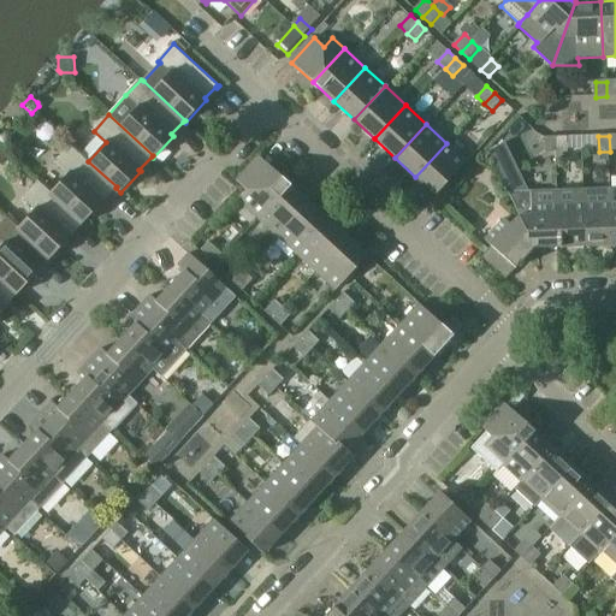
[(558,153),(557,138),(546,138),(548,154),(558,153)]
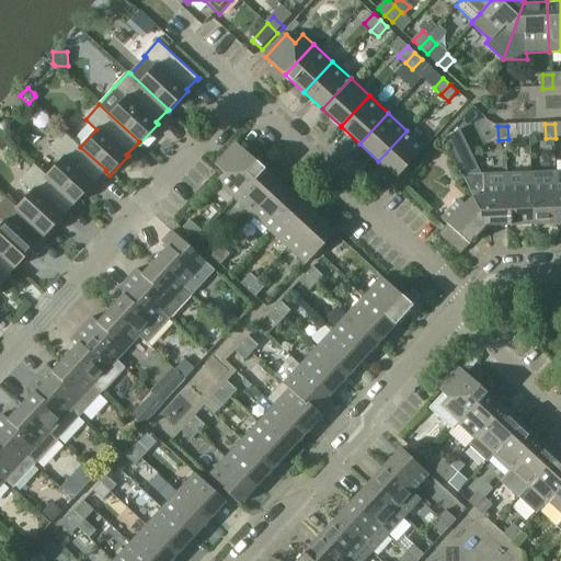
[(507,126),(508,139),(517,139),(517,126),(507,126)]
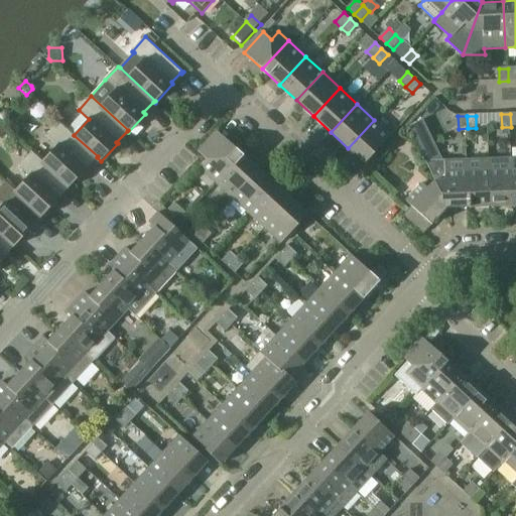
[(374,120),(348,148),(366,164),(392,136),(374,120)]
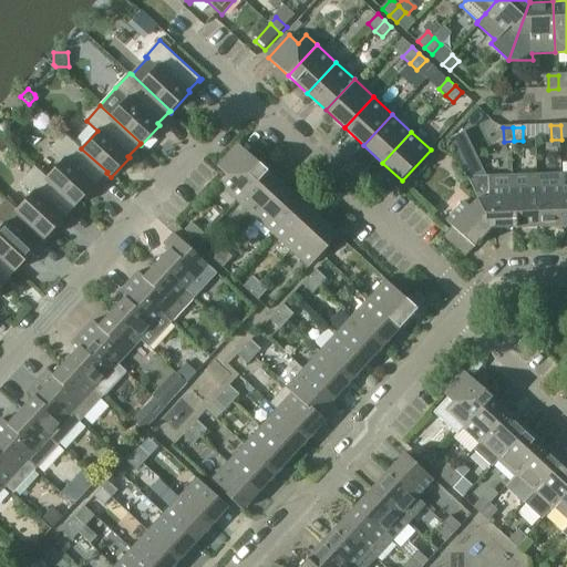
[(462,132),(449,138),(456,154),(470,147),(462,132)]
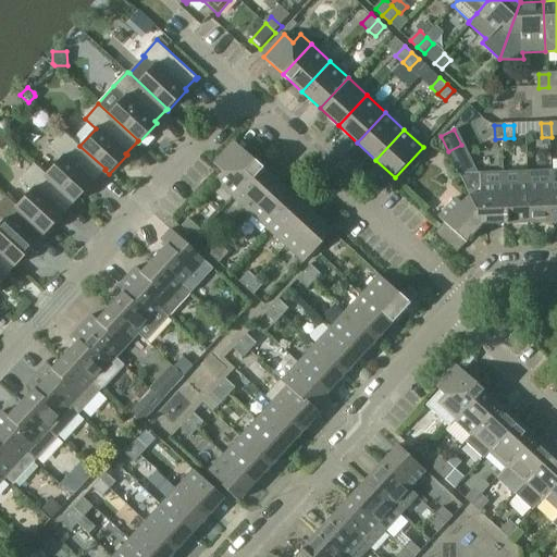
[(76,200),(74,201),(76,203),(94,184),(93,182),(104,170),(106,169),(79,146),(64,133),(51,147),(63,158),(47,174),(76,200)]
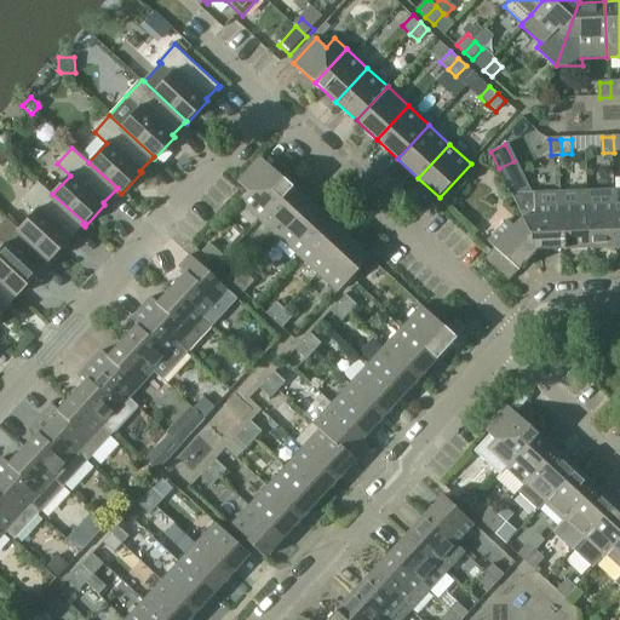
[(262,222),(293,188),(262,159),(240,183),(251,193),(241,204),(262,222)]
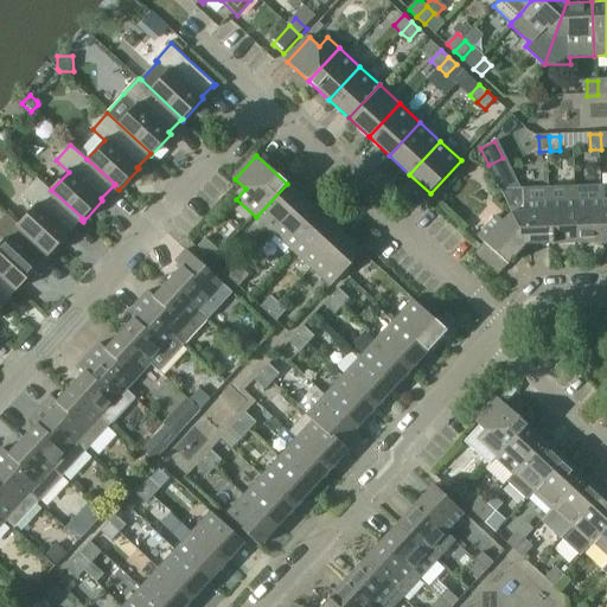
[(50,253),(49,254),(51,256),(70,235),(69,232),(81,219),(83,218),(51,190),(39,179),(24,195),(37,206),(20,224),(20,225),(50,253)]
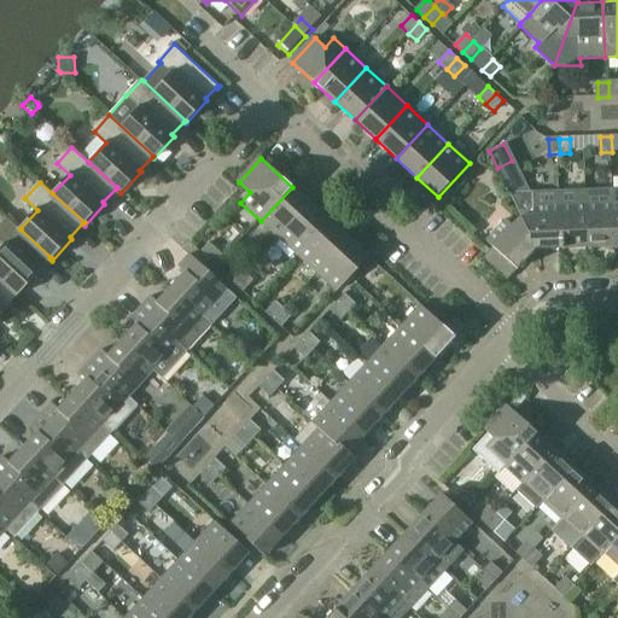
[(280,238),(312,204),(292,187),(261,221),(280,238)]
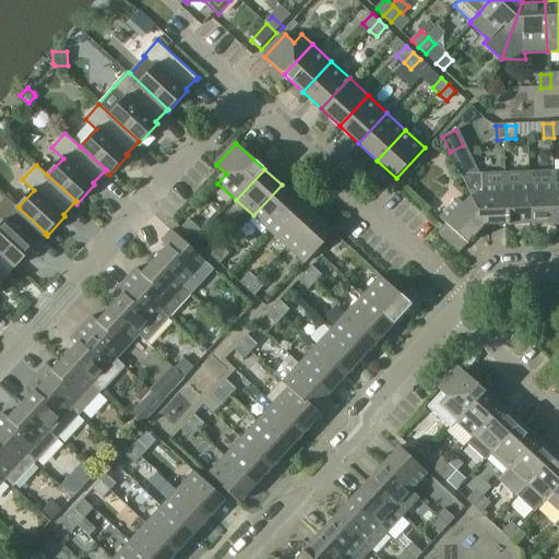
[(532,175),(534,225),(557,224),(555,174),(532,175)]
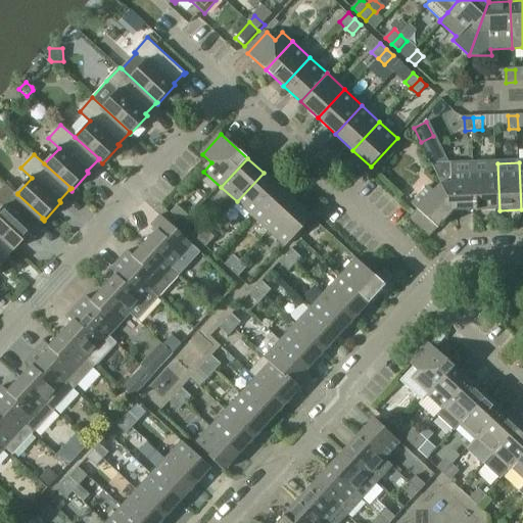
[(475,164),(477,211),(500,210),(497,163),(475,164)]
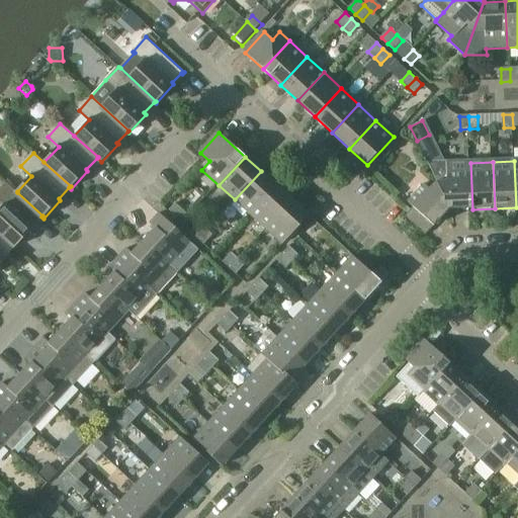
[(472,209),(470,163),(429,164),(438,182),(451,210),(472,209)]
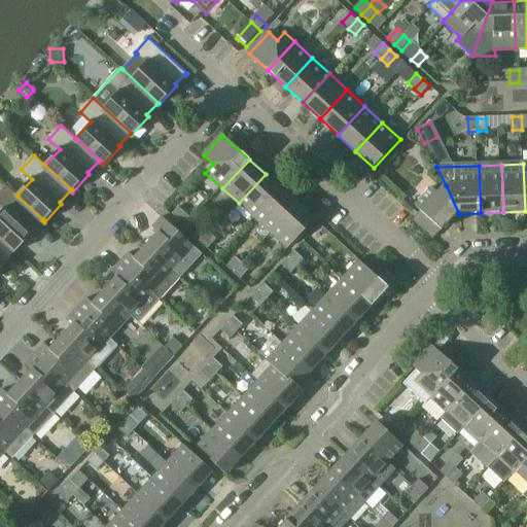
[(255,218),(282,189),(266,174),(239,203),(255,218)]
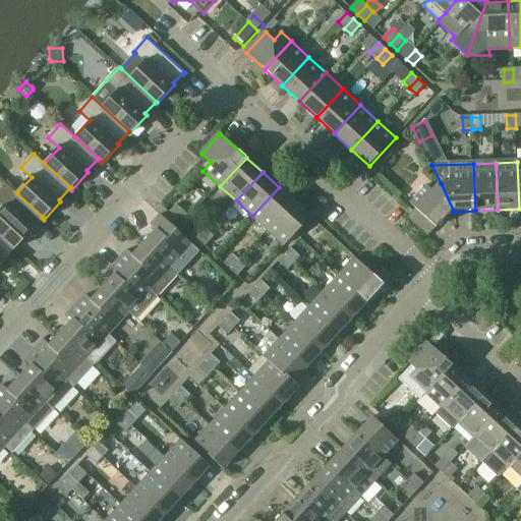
[(0,232),(15,246),(15,247),(16,249),(34,231),(32,229),(42,218),(43,217),(17,193),(17,192),(6,182),(0,188),(0,203),(4,207),(0,210),(0,232)]
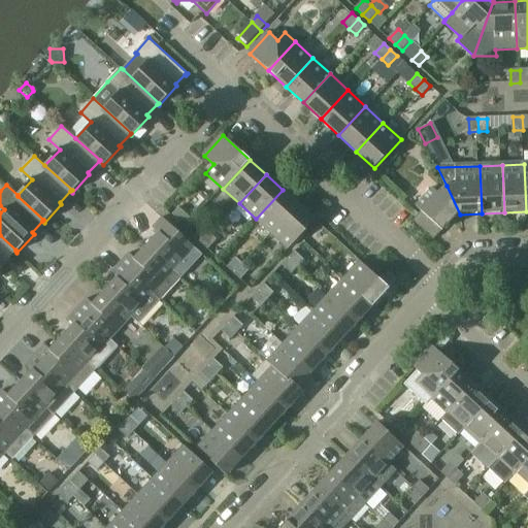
[(432,188),(416,206),(422,211),(414,220),(434,240),(459,215),(460,215),(447,186),(438,194),(432,188)]
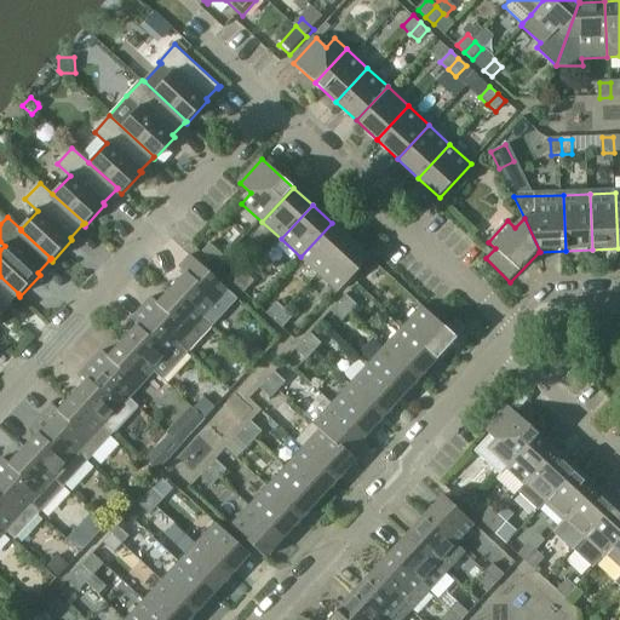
[(320,275),(351,241),(332,223),(300,257),(320,275)]
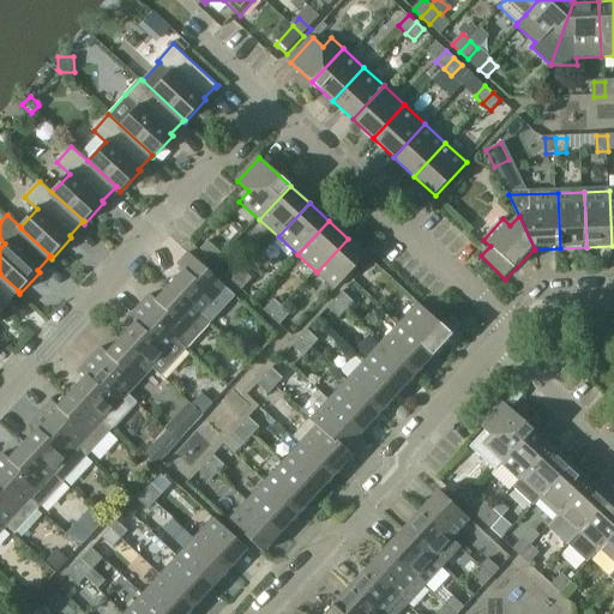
[(336,290),(367,257),(348,239),(317,272),(336,290)]
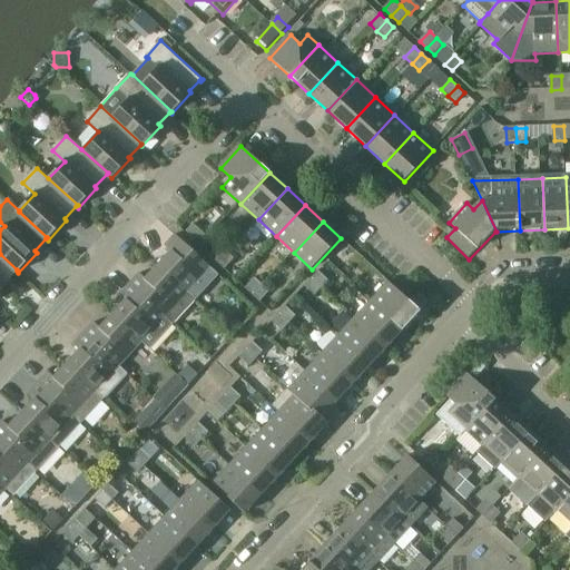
[(192,224),(185,232),(198,244),(205,236),(192,224)]
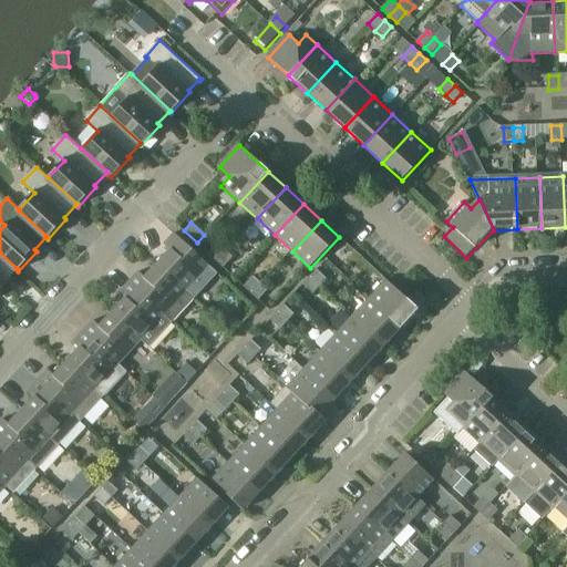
[(210,266),(175,234),(164,245),(171,250),(158,264),(187,290),(210,266)]
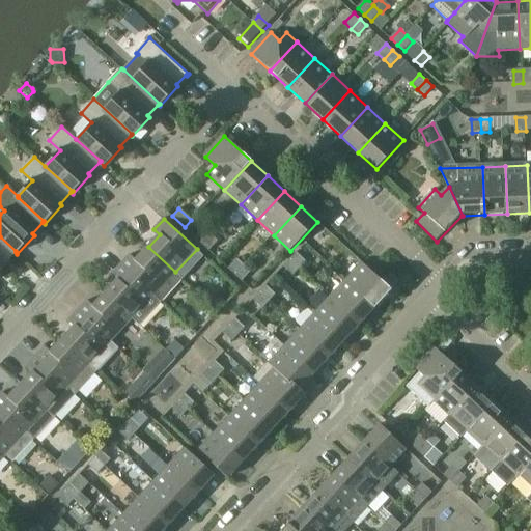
[(203,245),(212,235),(205,228),(196,238),(203,245)]
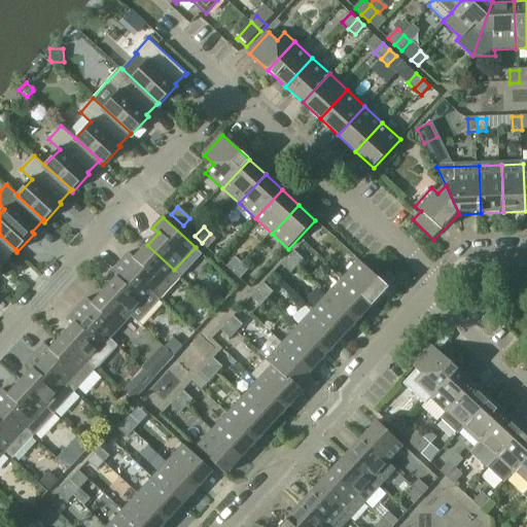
[(210,234),(202,243),(209,249),(217,240),(210,234)]
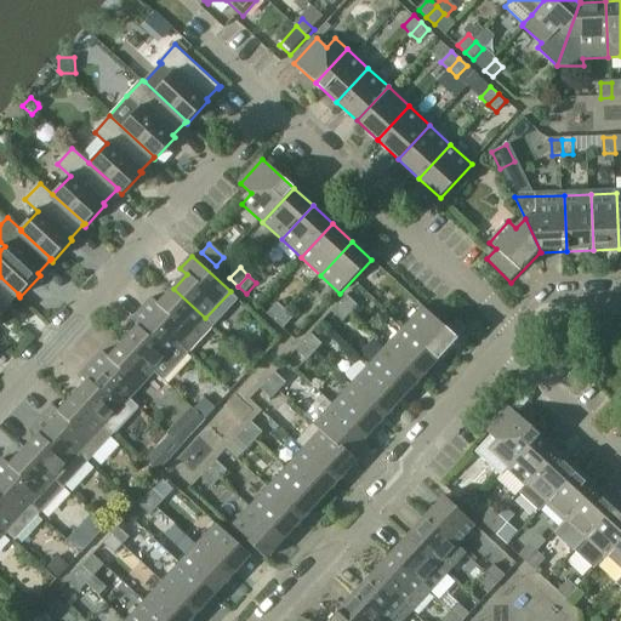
[(0,317),(7,311),(5,308),(18,295),(18,294),(0,277),(0,317)]
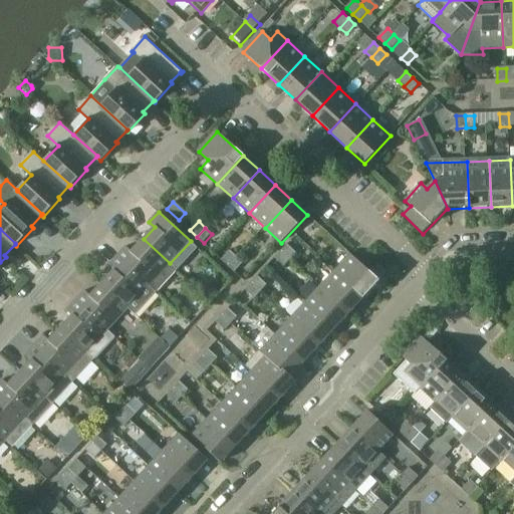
[(117,256),(158,292),(178,270),(170,263),(144,239),(132,251),(126,247),(117,256)]
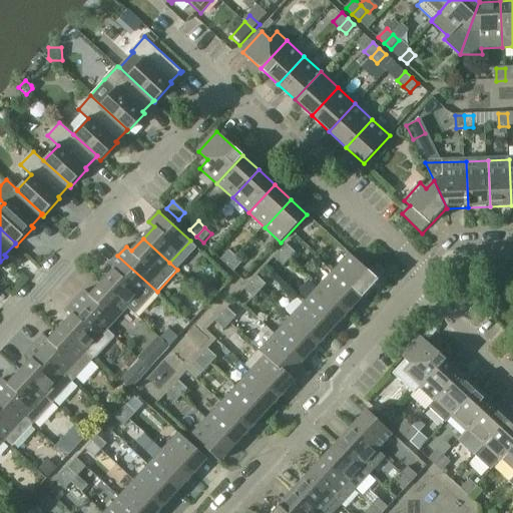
[(281,250),(291,260),(297,252),(288,244),(281,250)]
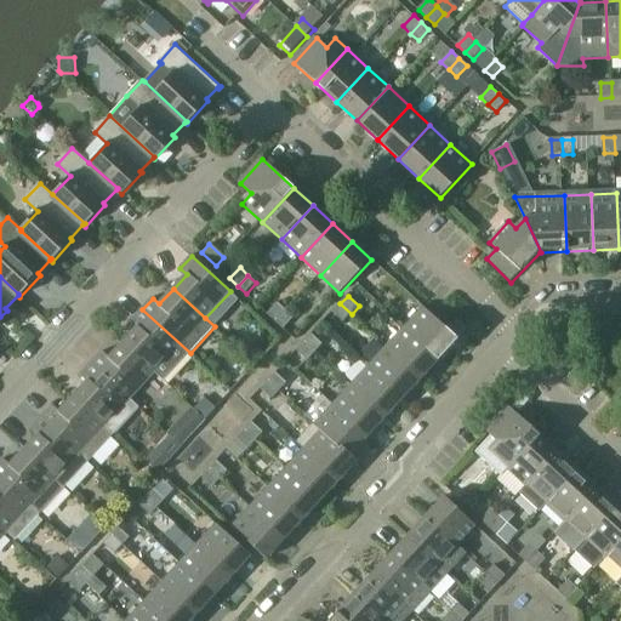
[(277,322),(286,311),(279,303),(268,314),(277,322)]
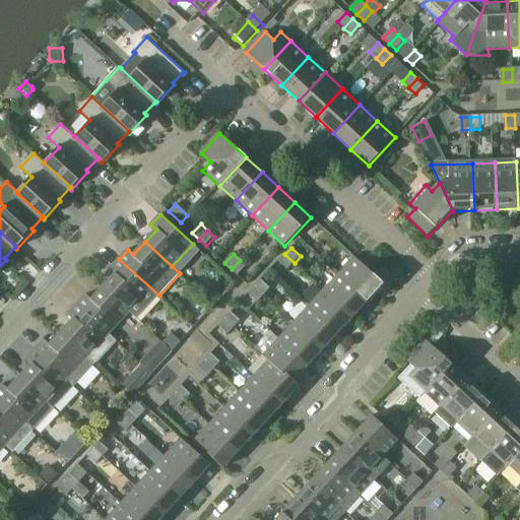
[(295,263),(284,254),(278,261),(287,270),(295,263)]
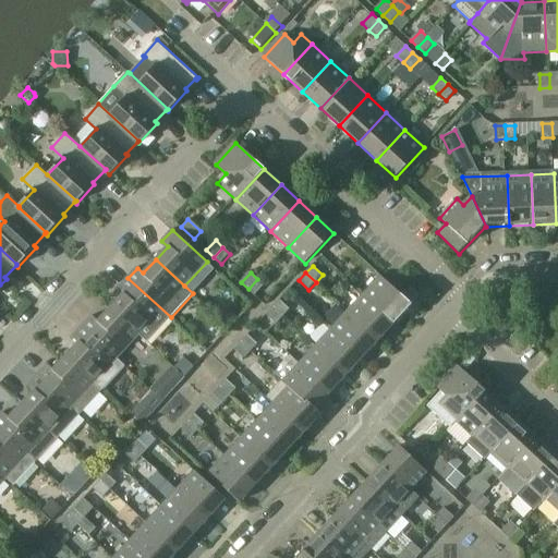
[(364,294),(396,322),(420,294),(411,287),(402,296),(380,276),(364,294)]
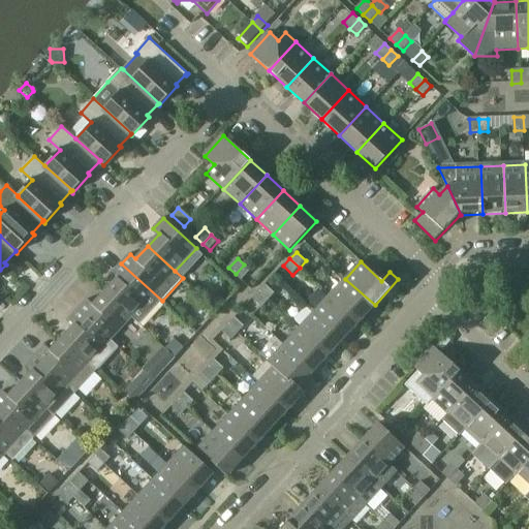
[(105,290),(133,316),(142,323),(162,301),(121,263),(112,274),(117,279),(105,290)]
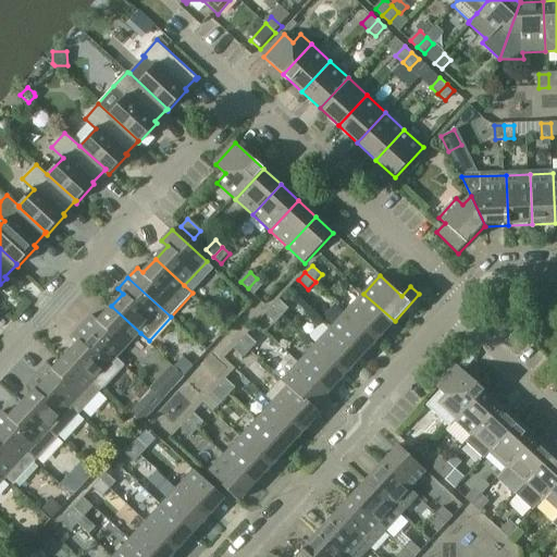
[(257,279),(248,288),(256,295),(264,285),(257,279)]
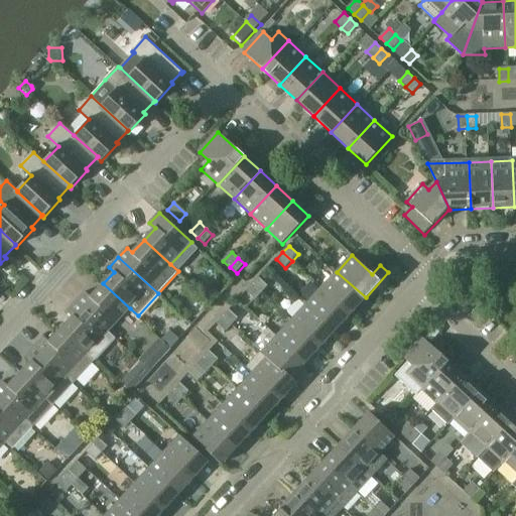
[(323,288),(351,313),(366,297),(337,272),(323,288)]
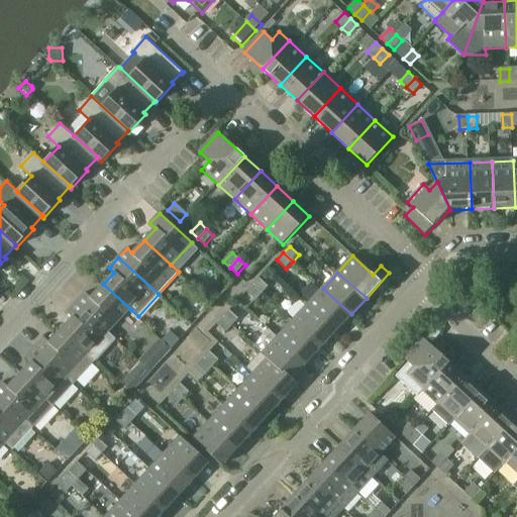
[(254,285),(264,294),(270,287),(261,279),(254,285)]
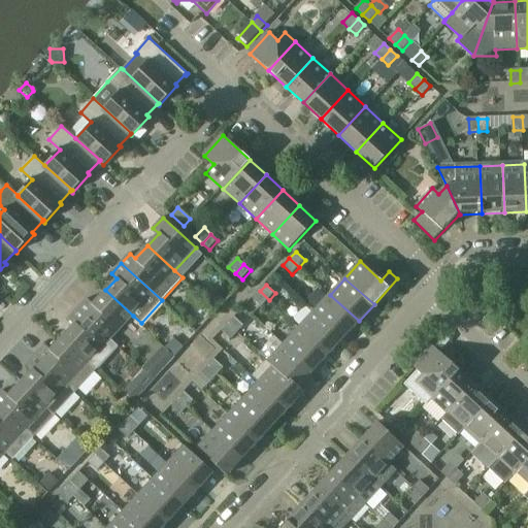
[(112,338),(133,316),(105,290),(93,304),(88,299),(79,308),(112,338)]
